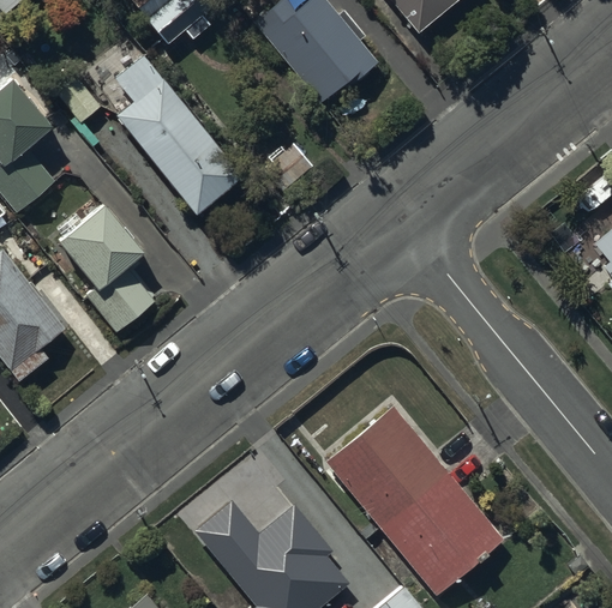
[(0,0),(0,10),(6,17),(25,0),(0,0)]
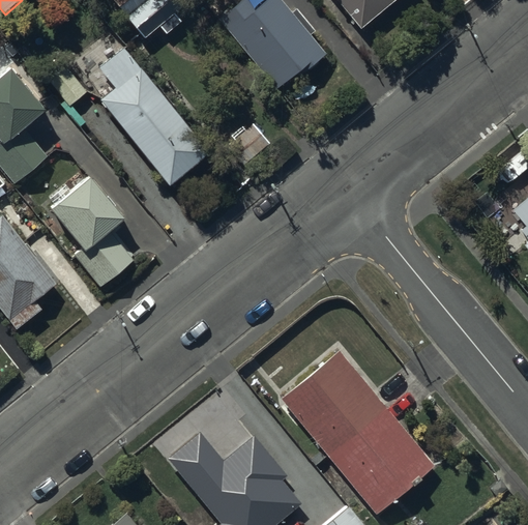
[(189,0),(112,0),(145,39),(159,27),(168,36),(183,23),(175,13),(191,1),(189,0)]
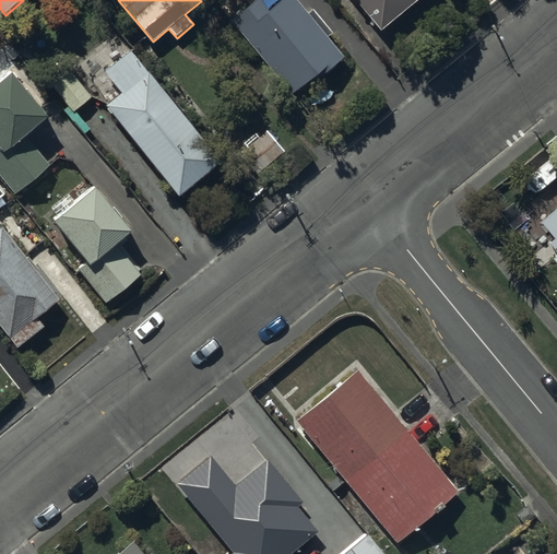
[(296,0),(279,0),(271,7),(265,0),(255,0),(230,20),(291,94),(312,77),(316,80),(343,58),(296,0)]
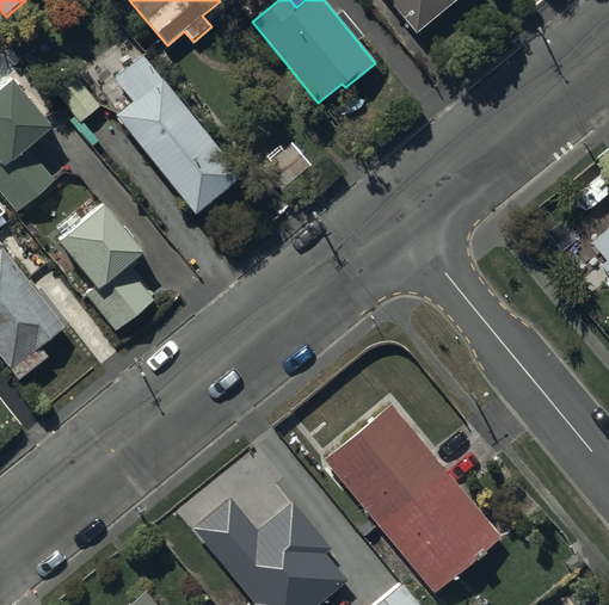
[(388,0),(416,32),(454,0),(388,0)]
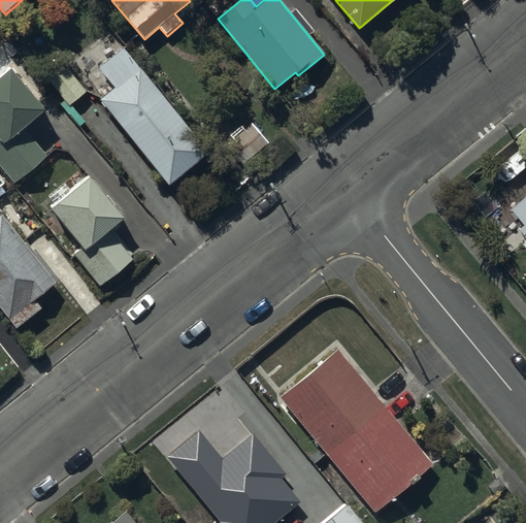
[(99,69),(116,88),(100,100),(169,184),(208,152),(124,48),(99,69)]
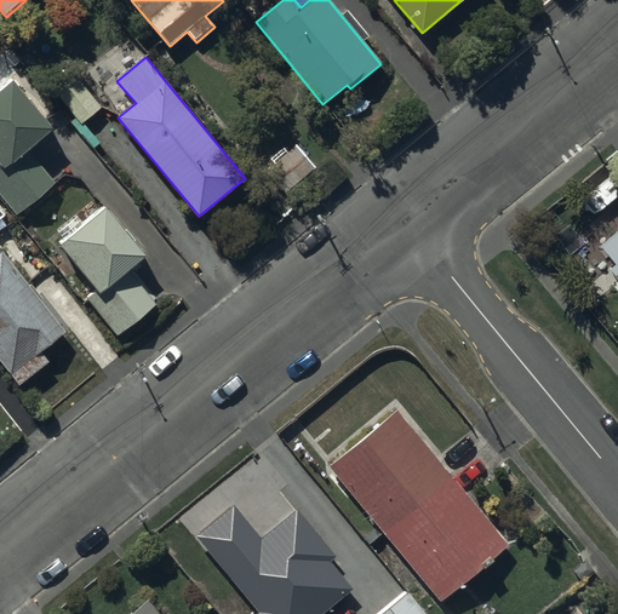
[(70,70),(50,86),(83,127),(103,110),(70,70)]
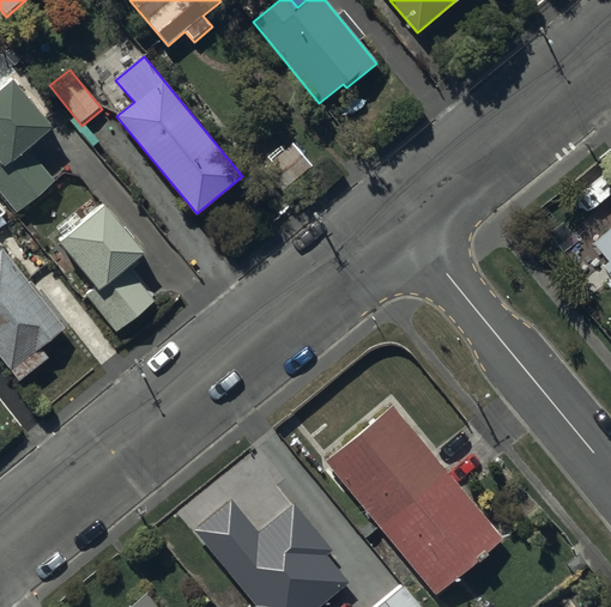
[(0,84),(0,161),(2,165),(52,125),(11,77),(0,84)]
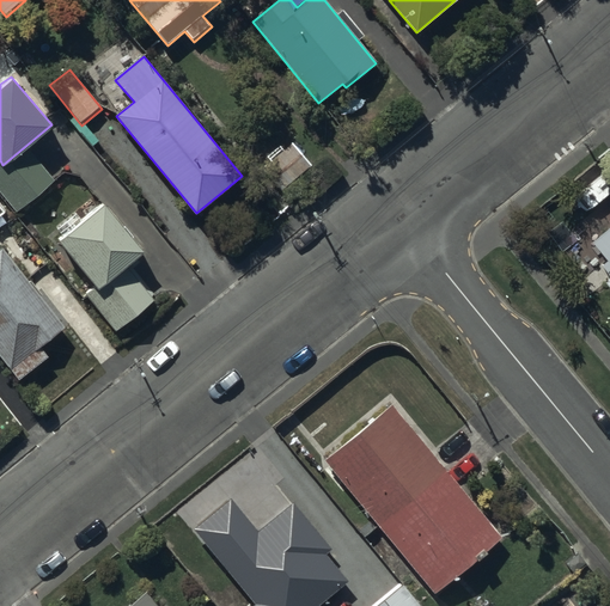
[(312,169),(293,147),(261,175),(280,197),(312,169)]
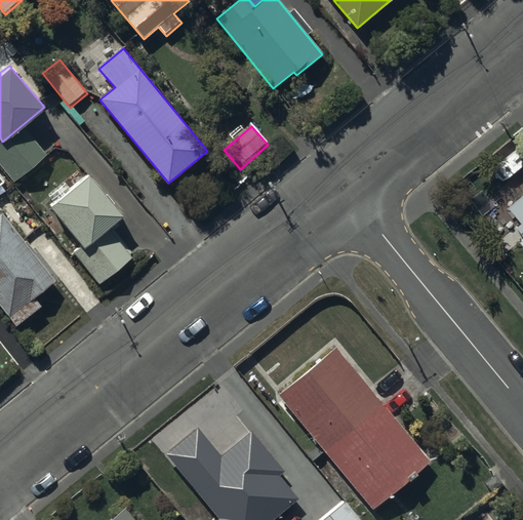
[(0,150),(0,165),(15,185),(48,159),(25,130),(0,150)]
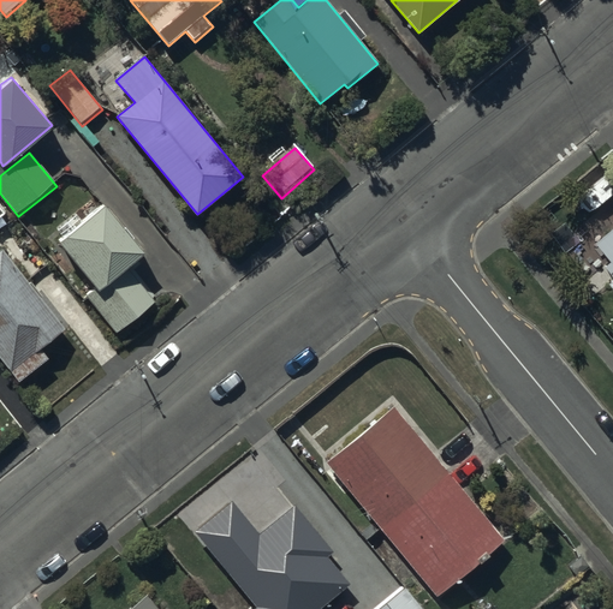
[(103,203),(59,239),(99,288),(87,298),(118,336),(158,304),(126,267),(144,252),(103,203)]
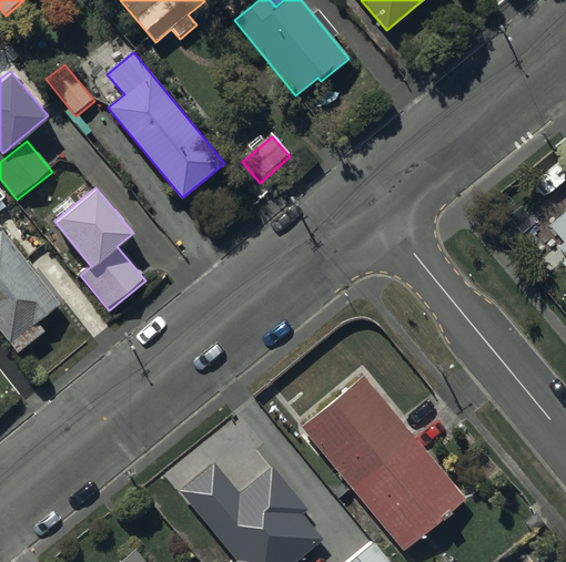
[(565,261),(561,264),(565,269),(565,212),(549,225),(564,242),(558,247),(565,256),(565,261)]
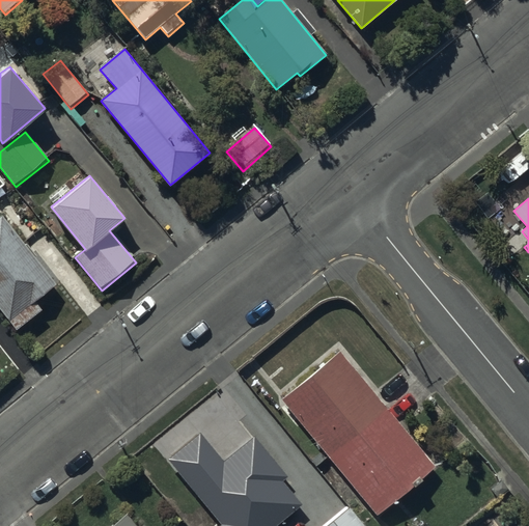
[(0,216),(0,309),(19,332),(45,312),(35,301),(58,284),(2,214),(0,216)]
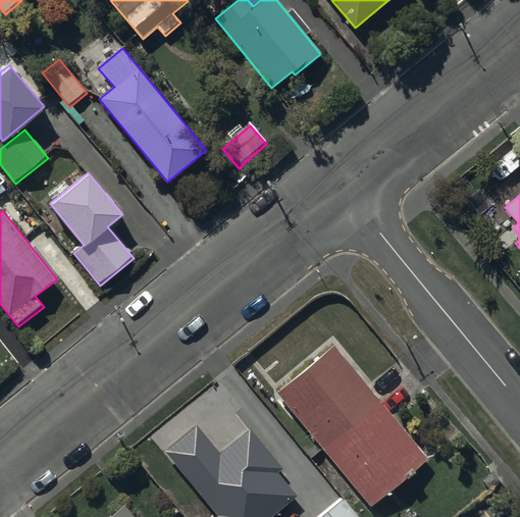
[(334,346),(277,393),(371,506),(427,459),(334,346)]
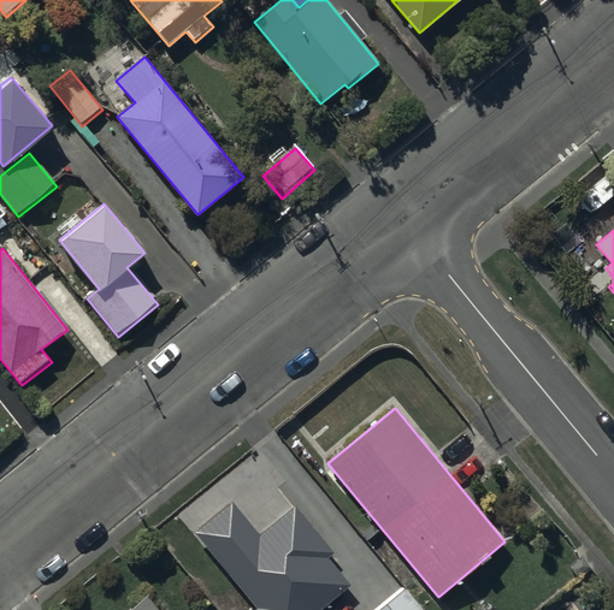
[(230,502),(192,533),(253,609),(323,609),(350,587),(325,557),(329,554),(293,508),(258,537),(230,502)]
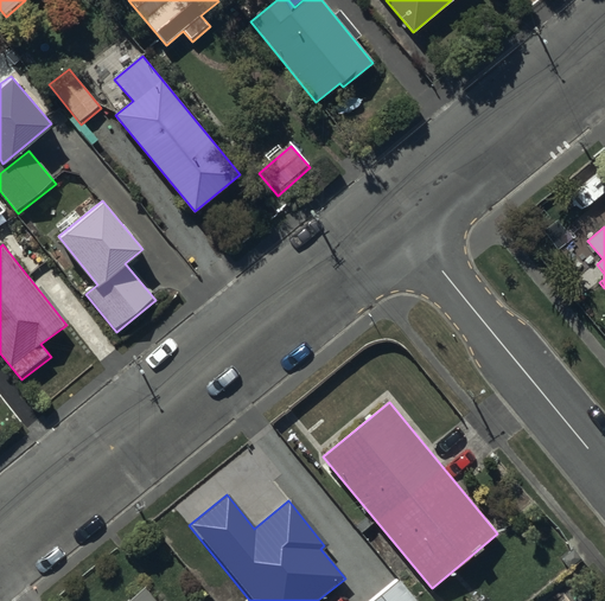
[(415,600),(401,582),(377,600),(415,600)]
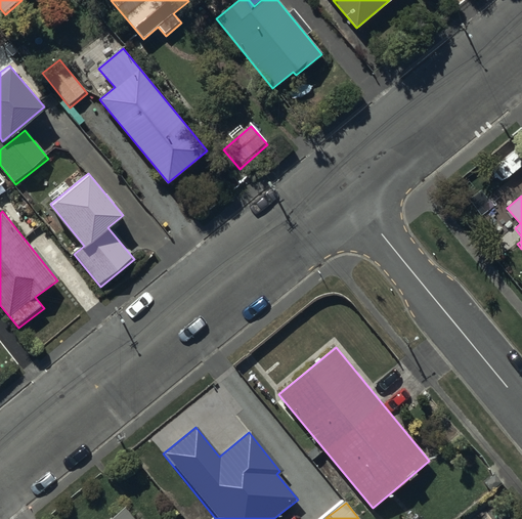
[(133,518),(124,507),(110,518),(133,518)]
